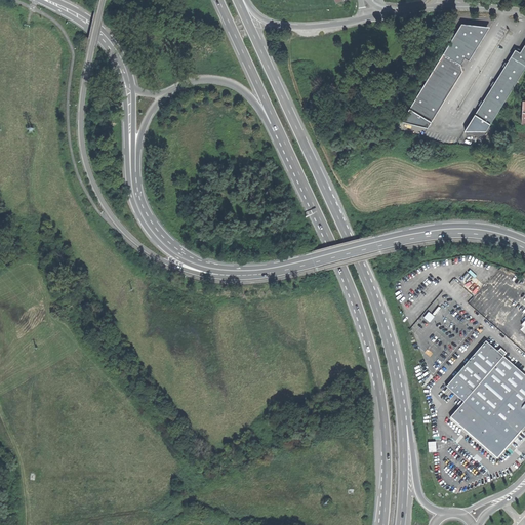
[(402,121),(429,127),(463,72),(461,65),(466,57),(470,61),(475,52),(475,48),(477,48),(486,33),(487,27),(475,25),(462,24),(402,121)]
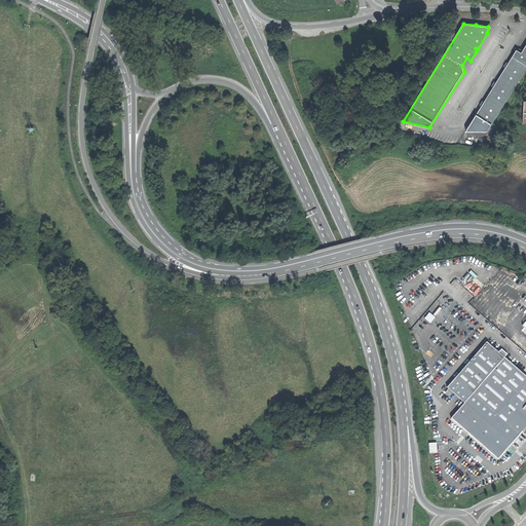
[(477,114),(492,124),(525,69),(525,45),(522,52),(517,49),(477,114)]
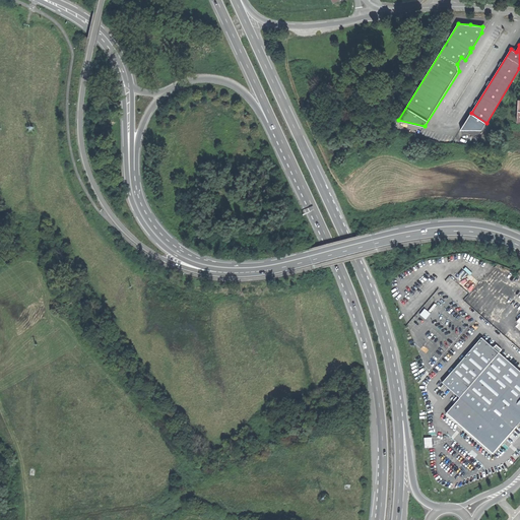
[(482,130),(486,123),(471,113),(461,130),(482,130)]
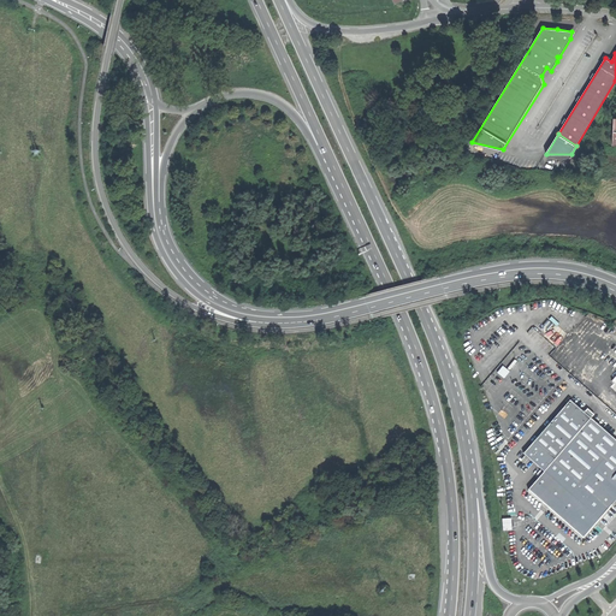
[(503,366),(498,373),(505,378),(510,371),(503,366)]
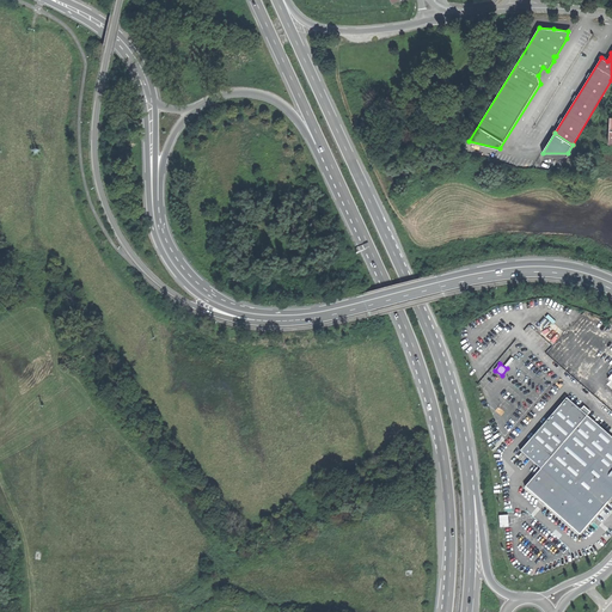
[(567,398),(520,451),(540,469),(525,487),(539,499),(538,500),(561,519),(573,530),(573,528),(580,534),(597,516),(595,516),(611,497),(611,438),(603,429),(587,416),(591,412),(583,407),(580,410),(567,398)]
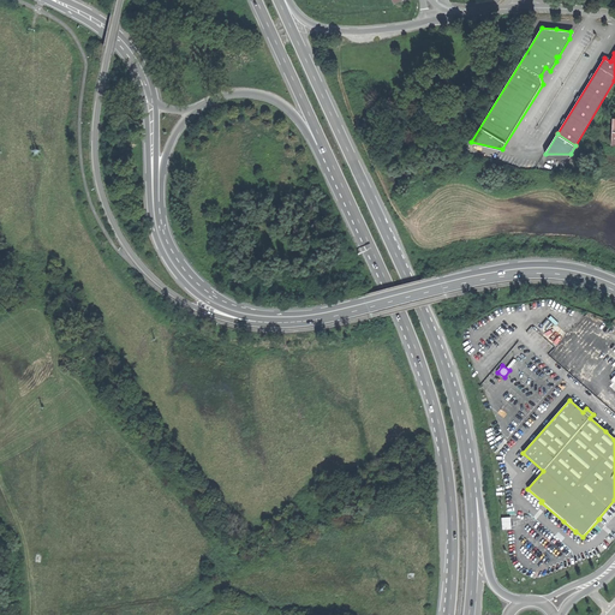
All buildings are outlined.
